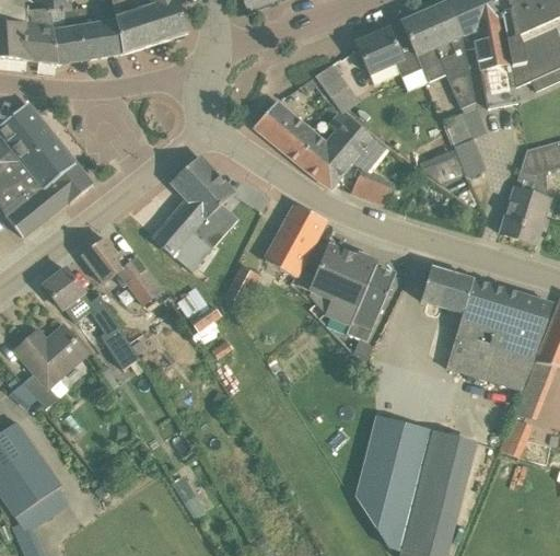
[(0,0),(0,56),(57,64),(50,10),(36,10),(24,11),(23,0),(0,0)]
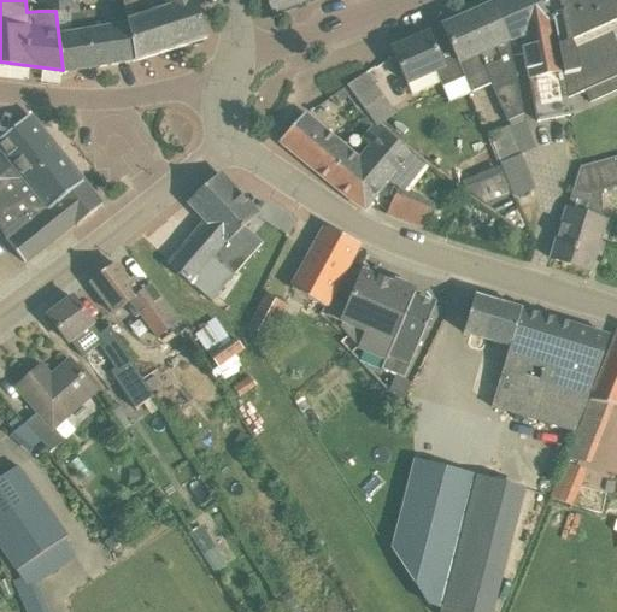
[(39,0),(40,11),(56,11),(63,70),(133,59),(127,23),(97,29),(95,9),(77,10),(76,0),(39,0)]
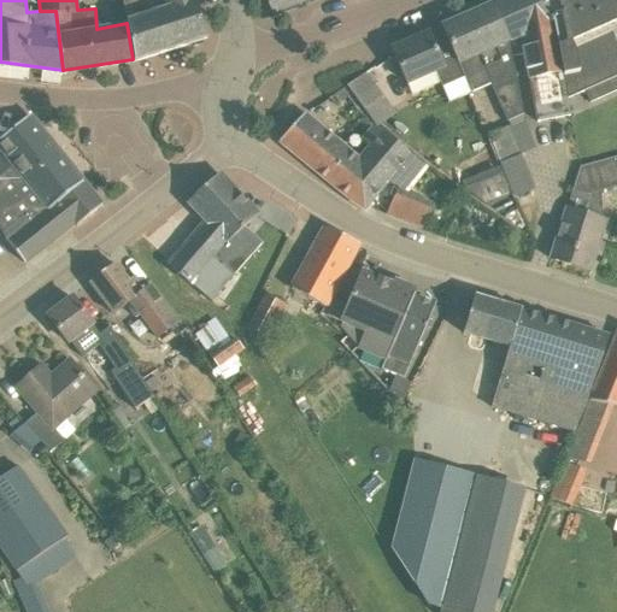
[(122,0),(127,21),(125,21),(127,23),(133,59),(136,58),(206,35),(195,0),(122,0)]
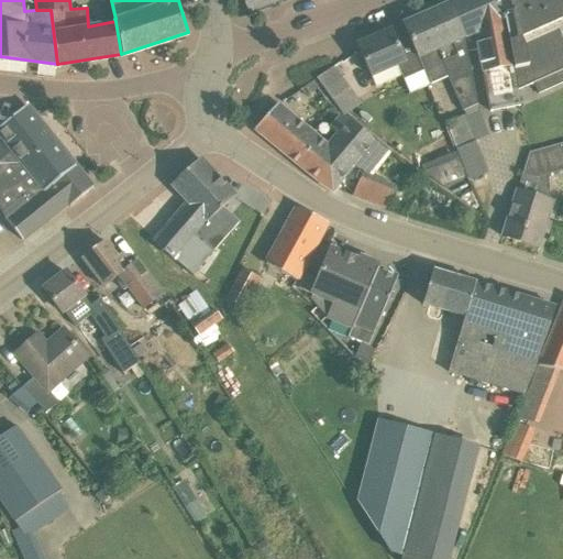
[(506,15),(498,0),(452,0),(450,1),(465,40),(467,48),(478,46),(488,97),(490,108),(520,102),(518,87),(519,86),(506,15)]
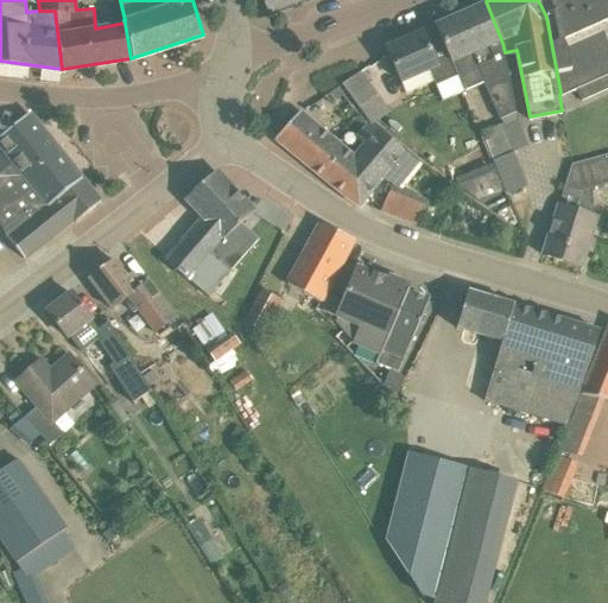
[(538,0),(546,17),(561,93),(577,86),(582,97),(607,86),(607,0),(538,0)]
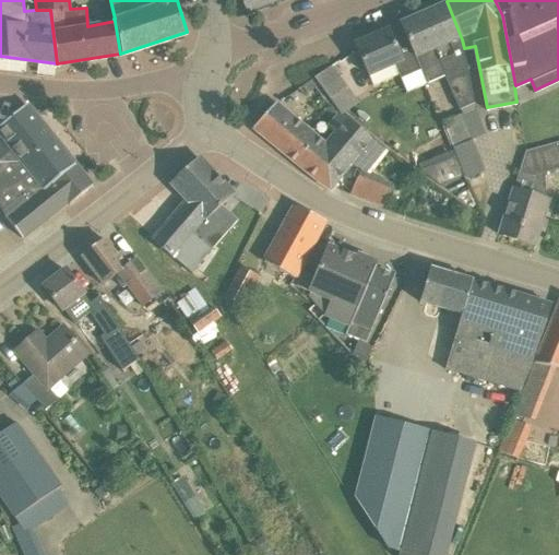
[(462,39),(447,1),(401,22),(420,69),(421,68),(427,81),(444,73),(462,111),(443,119),(453,143),(465,176),(483,169),(471,137),(486,131),(477,106),(474,107),(472,102),(474,101),(464,48),(462,39)]
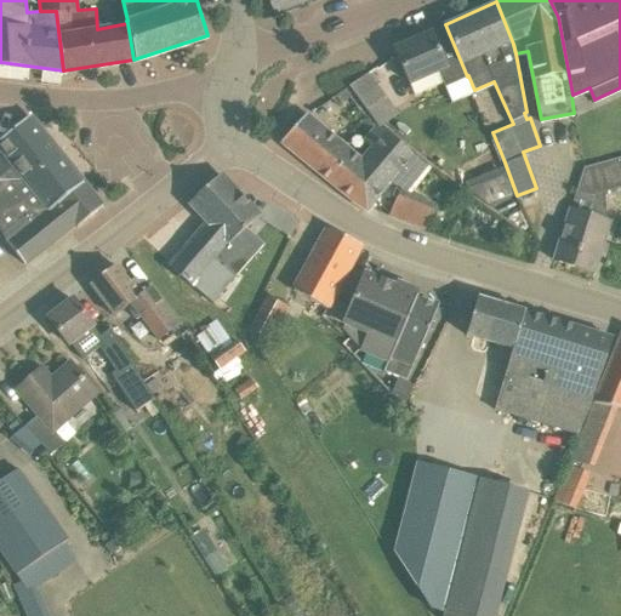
[(445,24),(396,46),(410,80),(438,68),(445,85),(467,77),(445,24)]
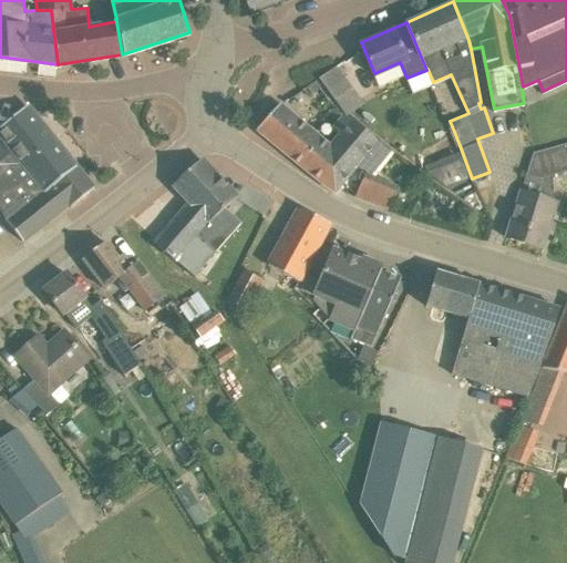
[(351,85),(336,64),(319,75),(336,99),(352,86),(351,85)]
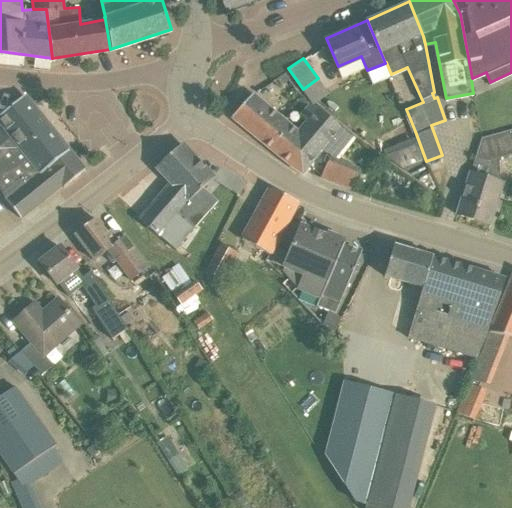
[(398,73),(409,99),(419,95),(408,69),(398,73)]
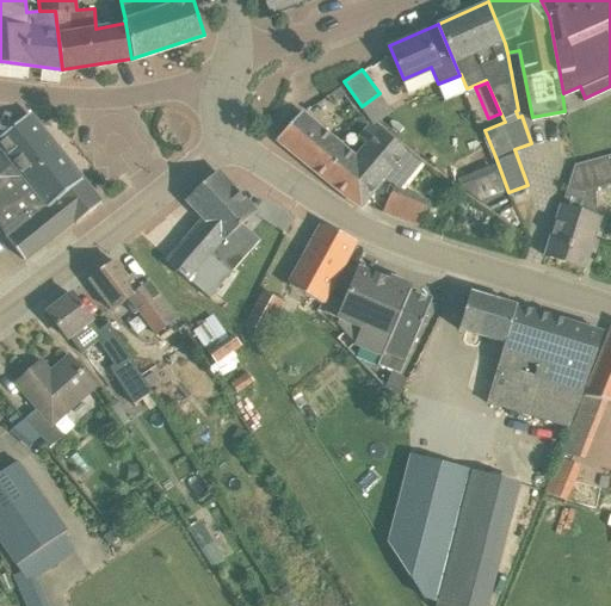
[(344,93),(339,86),(332,92),(337,98),(344,93)]
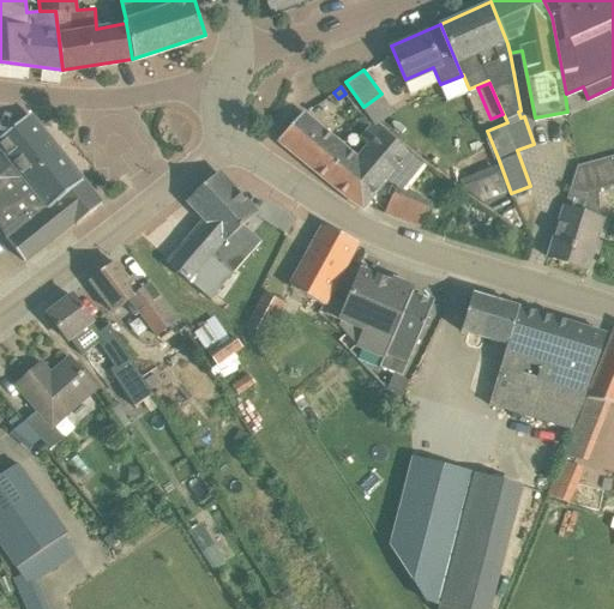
[(312,164),(336,138),(302,110),(278,137),(312,164)]
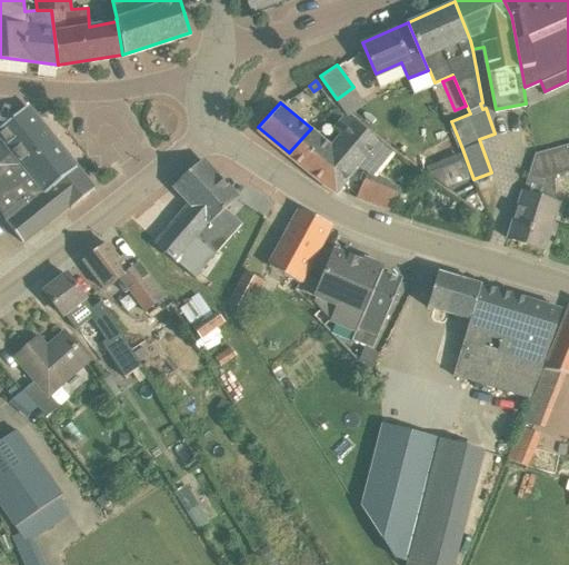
[(89,189),(72,169),(77,165),(27,103),(0,125),(0,134),(13,150),(0,160),(0,207),(6,218),(21,239),(68,201),(70,205),(89,189)]
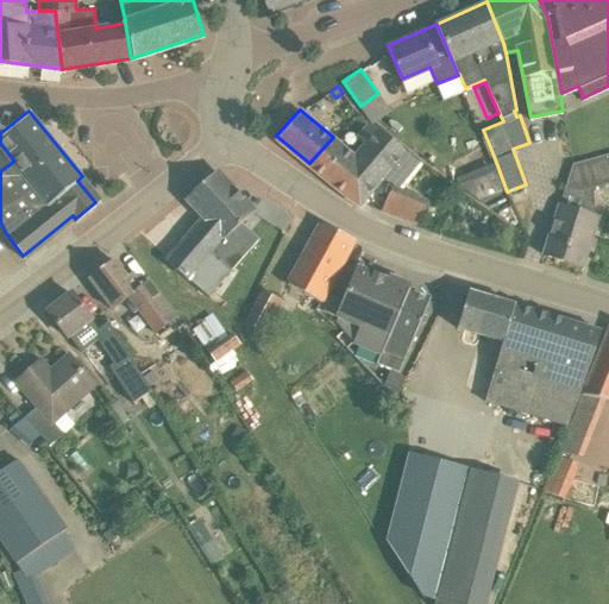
[(309,163),(359,203),(363,199),(406,149),(380,127),(368,120),(356,134),(365,143),(356,153),(333,137),(309,163)]
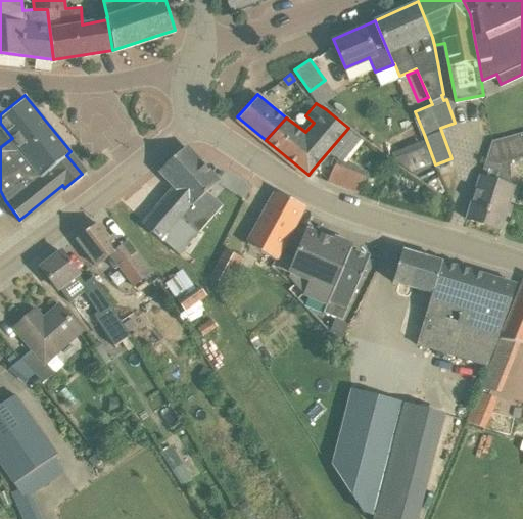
[(498,161),(522,154),(522,130),(491,138),(485,158),(498,161)]
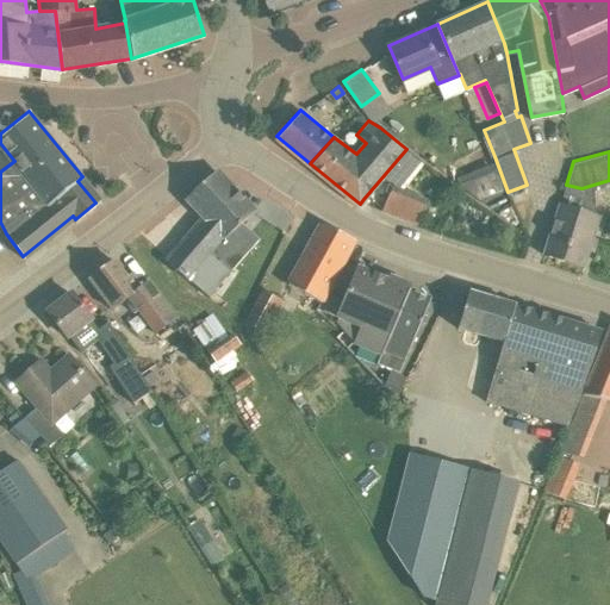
[(495,162),(456,176),(460,184),(478,197),(504,187),(495,162)]
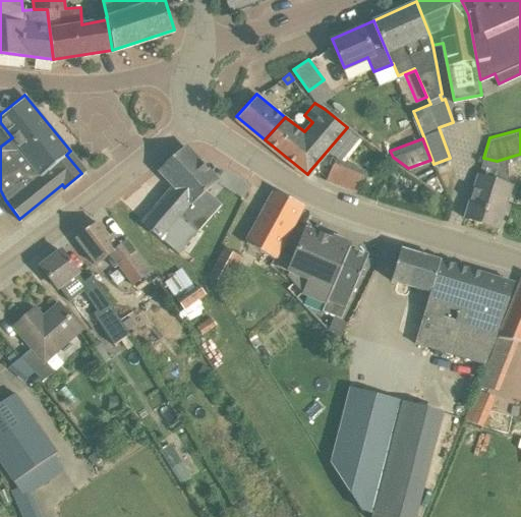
[(218,179),(207,167),(185,144),(159,167),(174,184),(142,221),(161,237),(163,239),(192,204),(218,179)]
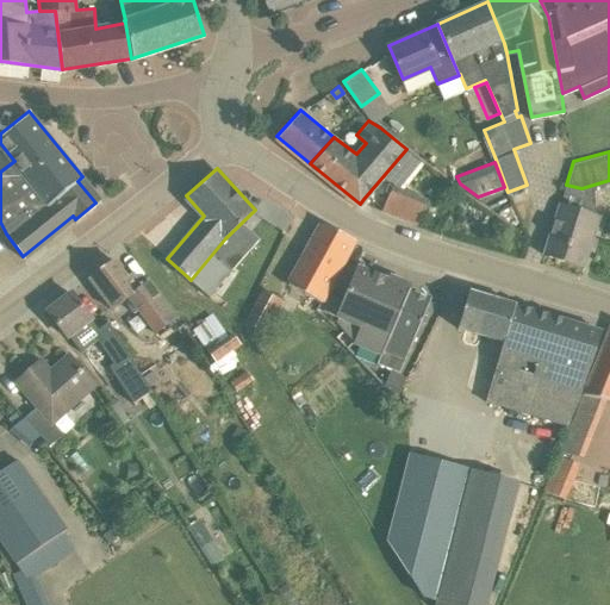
[(418,222),(428,197),(393,182),(383,207),(418,222)]
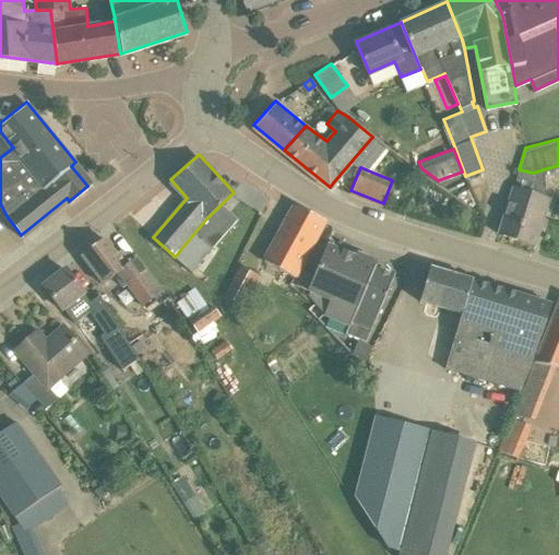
[(429,179),(418,195),(439,209),(450,195),(429,179)]
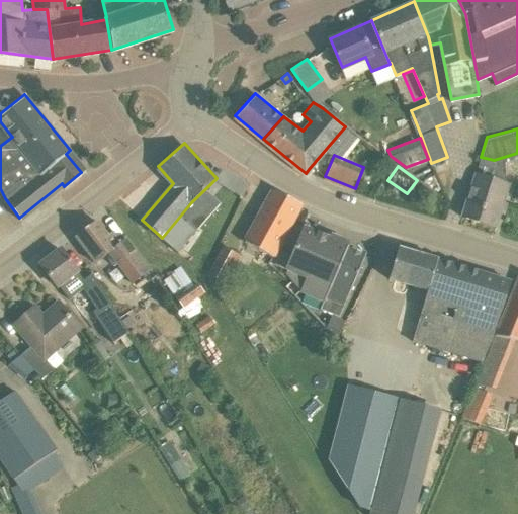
[(509,183),(476,172),(462,215),(495,225),(509,183)]
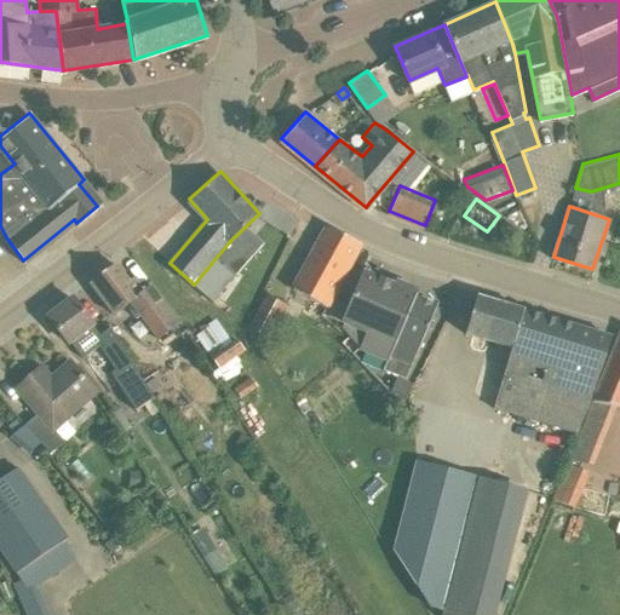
[(327,305),(361,241),(327,225),(293,287),(309,295),(327,305)]
